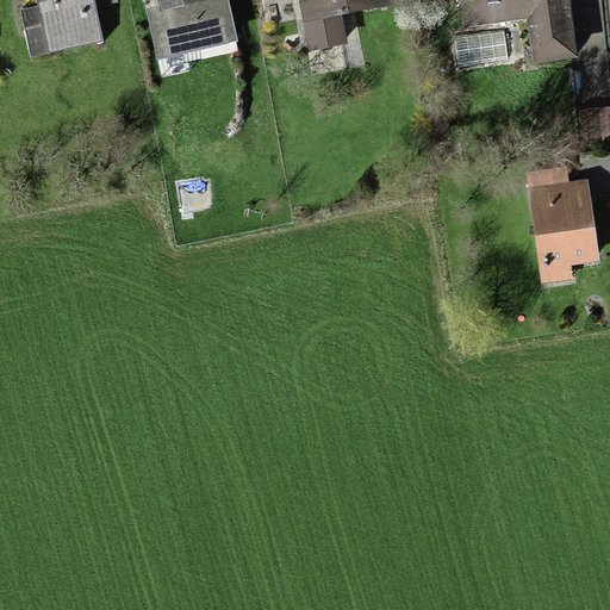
[(89,0),(35,0),(37,7),(20,11),(30,56),(97,42),(89,0)]
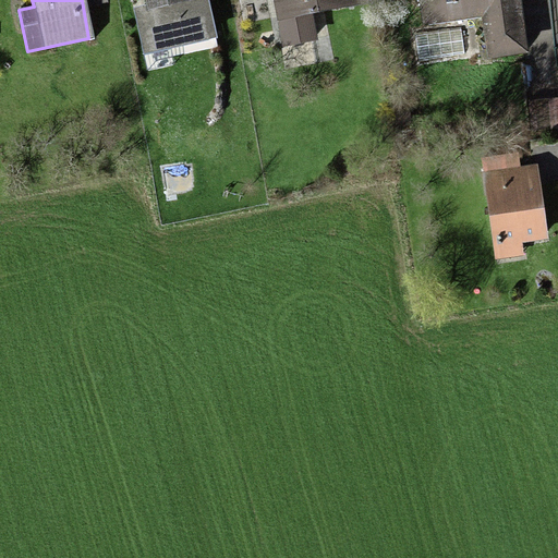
[(146,0),(147,4),(134,8),(144,52),(218,37),(209,0),(146,0)]
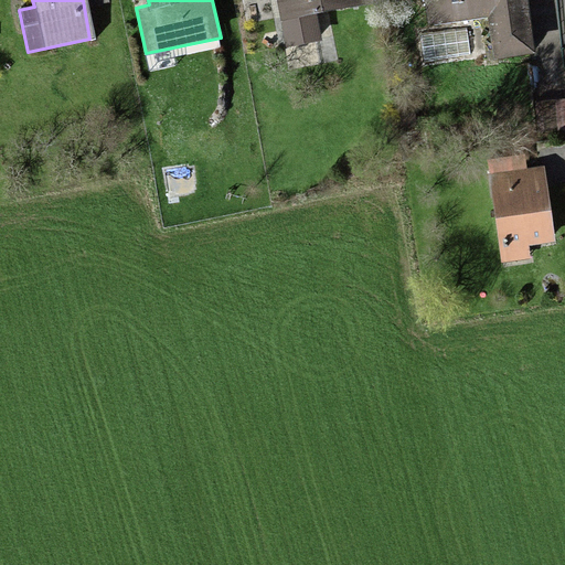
[(276,0),(285,48),(322,41),(317,13),(365,4),(364,0),(276,0)]
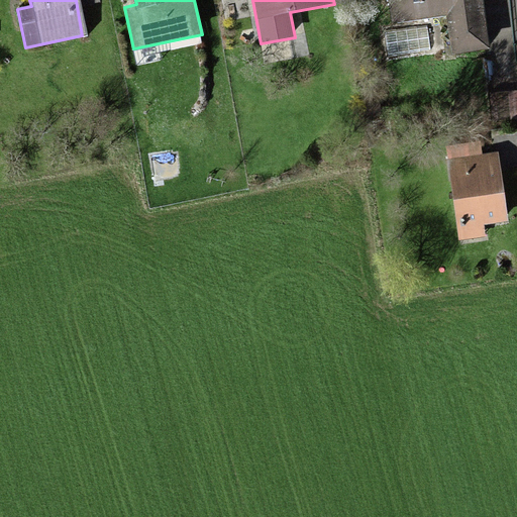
[(480,0),(388,0),(391,17),(444,9),(449,45),(486,40),(480,0)]
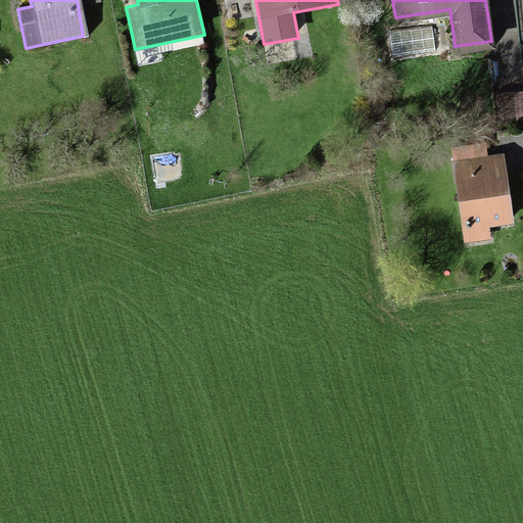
[(505,143),(453,150),(467,246),(494,242),(492,228),(516,225),(505,143)]
